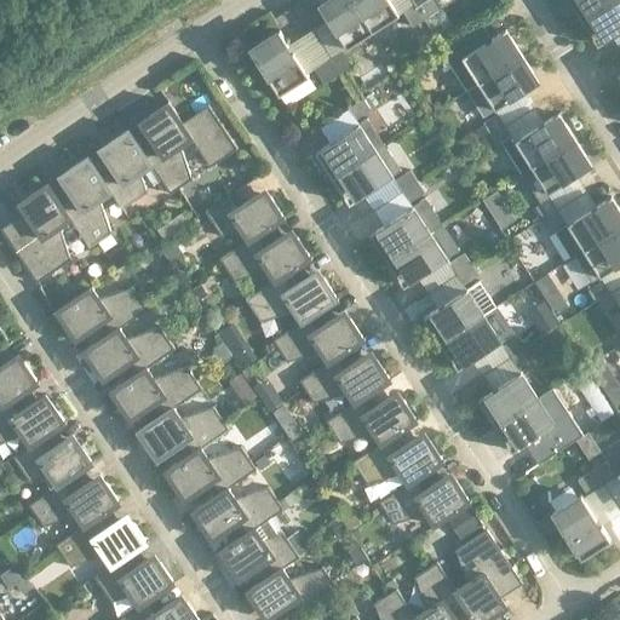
[(373,32),(352,0),(326,0),(320,5),(329,19),(333,17),(337,23),(333,26),(348,49),(373,32)]
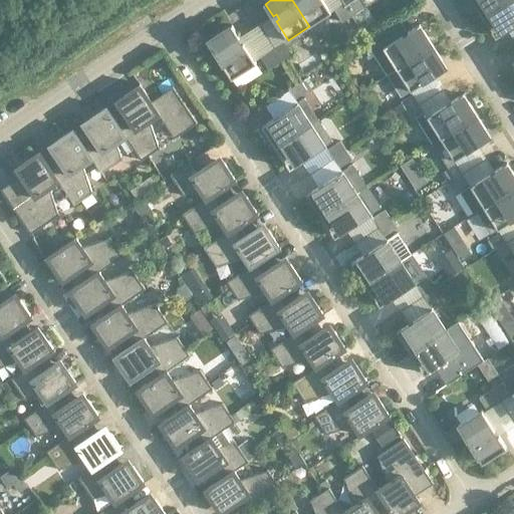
[(292,0),(309,26),(331,12),(323,0),(292,0)]
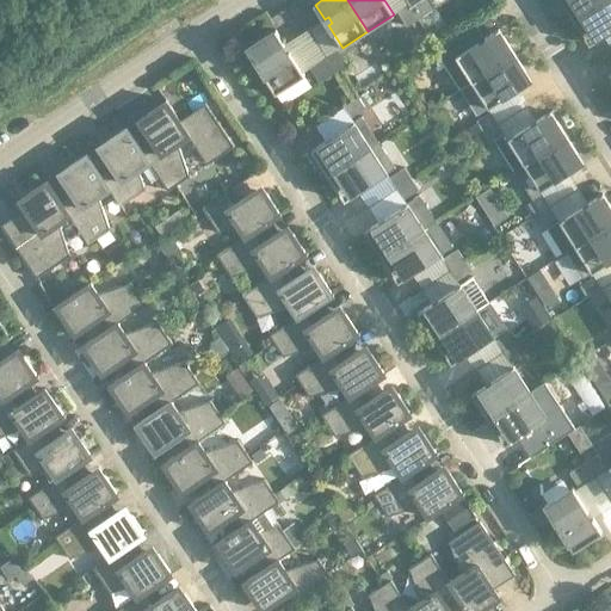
[(406,0),(409,4),(419,19),(436,8),(430,0),(406,0)]
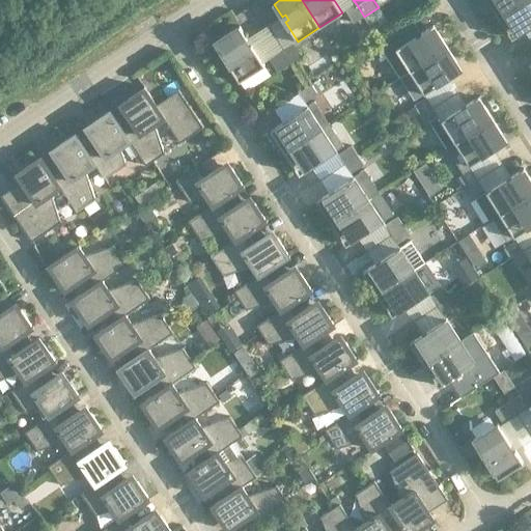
[(487,0),(498,15),(522,0),(487,0)]
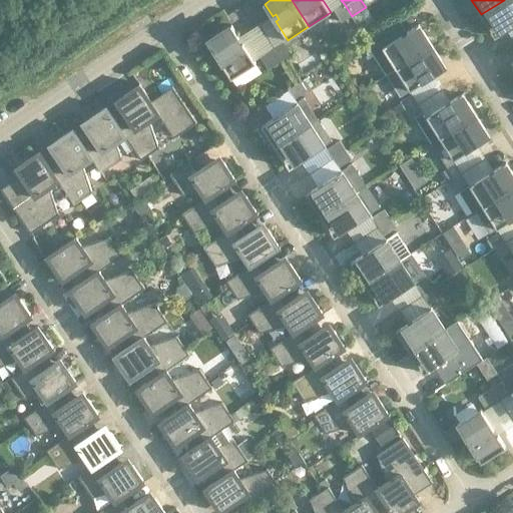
[(512,24),(512,0),(504,0),(481,14),(495,36),(507,29),(505,26),(510,22),(512,26),(512,24)]
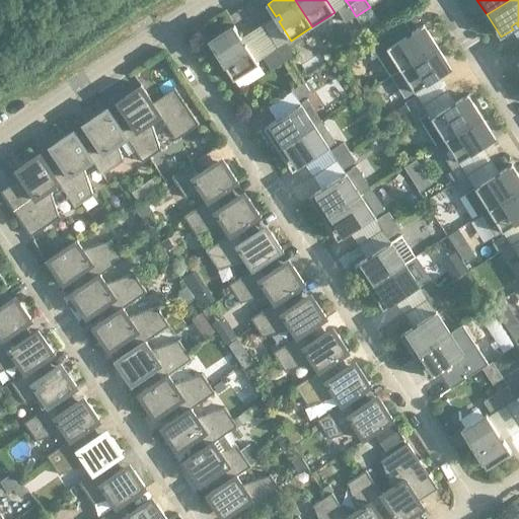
[(356,16),(348,3),(338,9),(346,22),(356,16)]
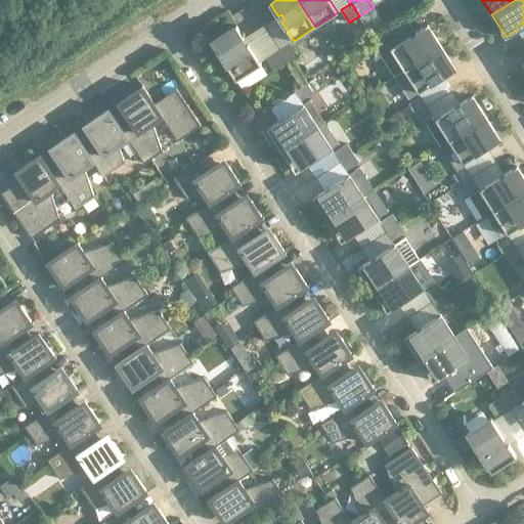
[(412,39),(410,36),(391,48),(405,70),(442,47),(428,25),(416,33),(418,36),(412,39)]
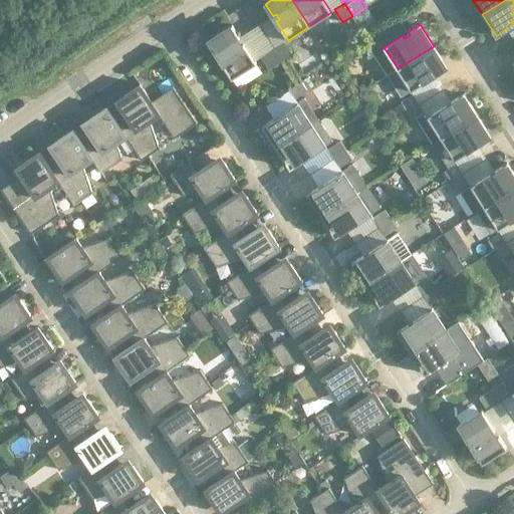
[(256,63),(244,43),(239,46),(235,40),(240,37),(232,25),(208,40),(232,78),(256,63)]
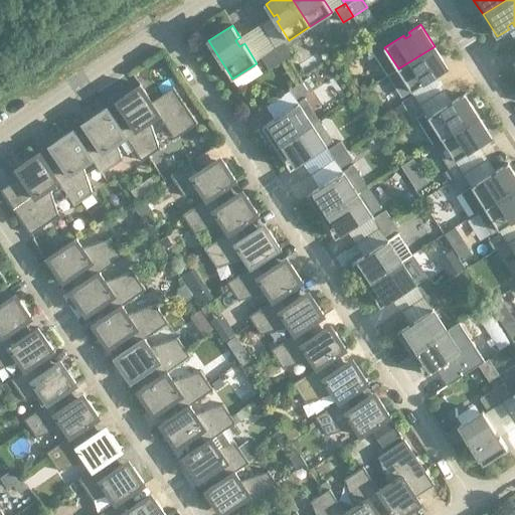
[(293,54),(285,41),(276,47),(284,60),(293,54)]
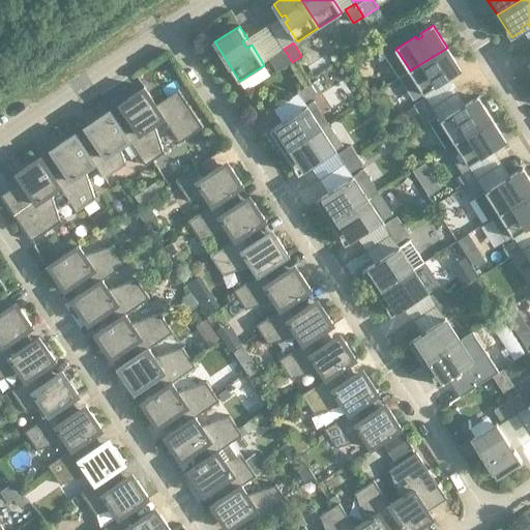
[(461,69),(447,48),(410,70),(400,78),(413,99),(444,81),(442,78),(447,75),(449,78),(461,69)]
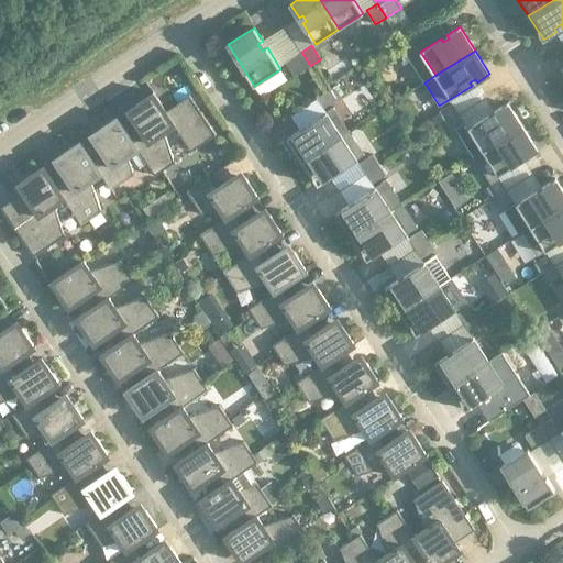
[(310,66),(301,52),(286,62),(295,76),(310,66)]
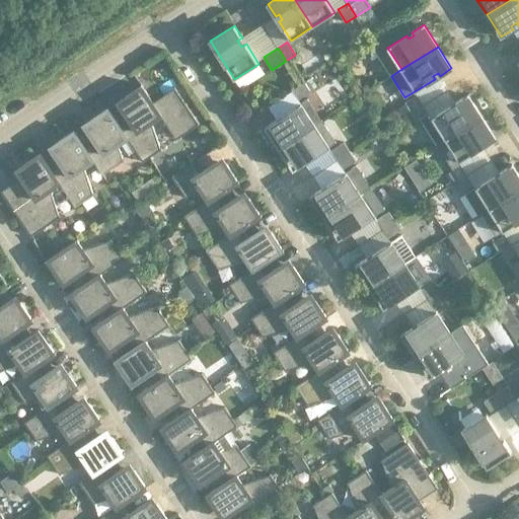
[(292,90),(298,99),(311,91),(305,81),(292,90)]
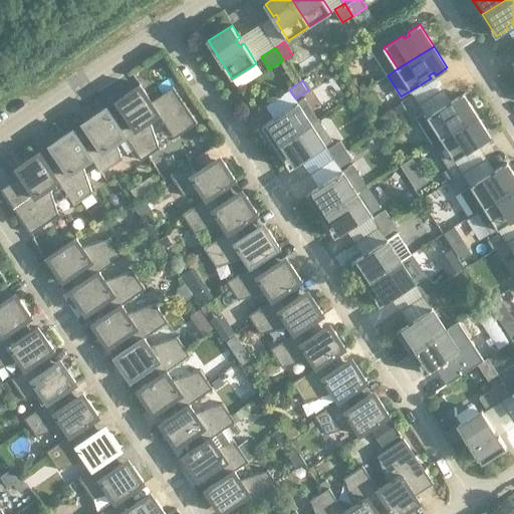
[(140,85),(123,96),(116,100),(132,123),(122,130),(121,130),(125,137),(141,161),(161,148),(160,147),(159,148),(150,120),(159,114),(175,139),(198,122),(174,87),(152,101),(141,83),(140,84),(140,85)]
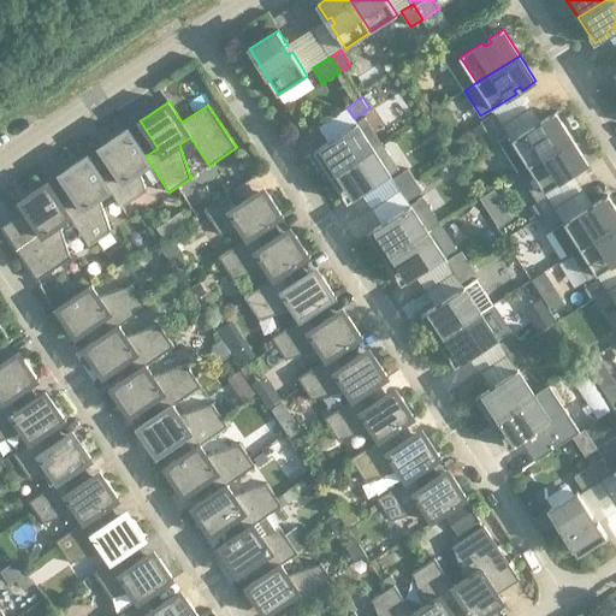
[(503,124),(496,112),(480,122),(487,134),(503,124)]
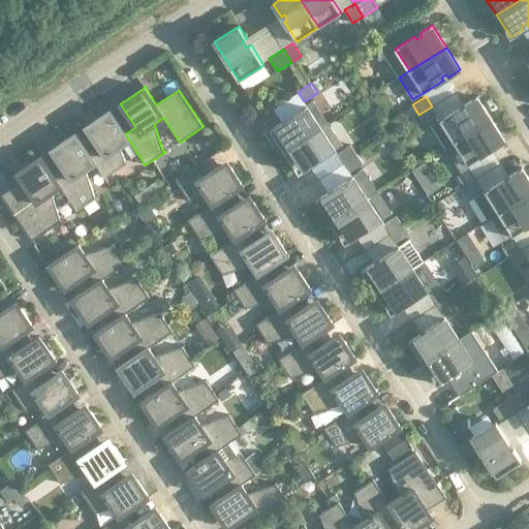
[(477,96),(465,104),(467,107),(462,111),(460,107),(440,120),(454,143),(491,119),(477,96)]
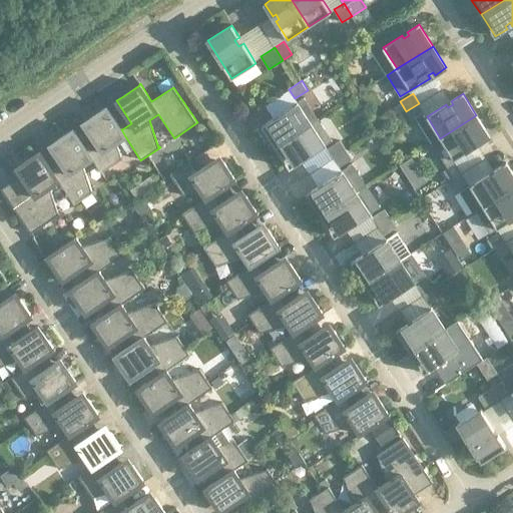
[(262,125),(276,146),(319,119),(304,97),(279,114),(281,117),(276,120),(274,117),(262,125)]
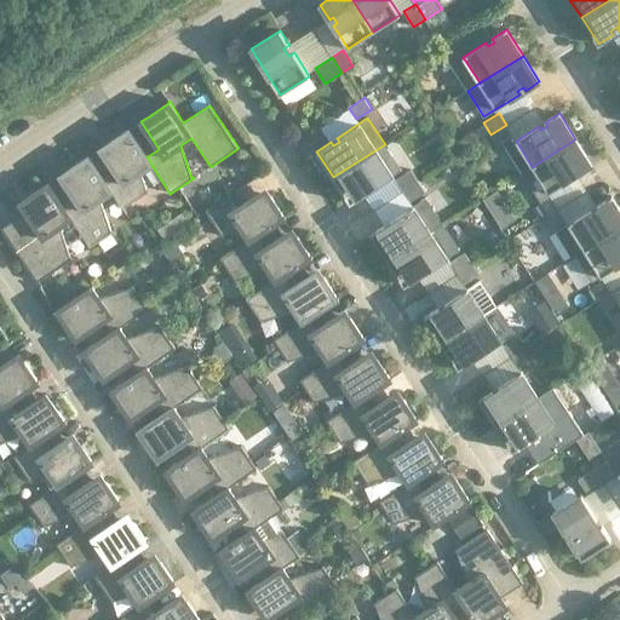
[(514,136),(506,125),(491,135),(498,145),(514,136)]
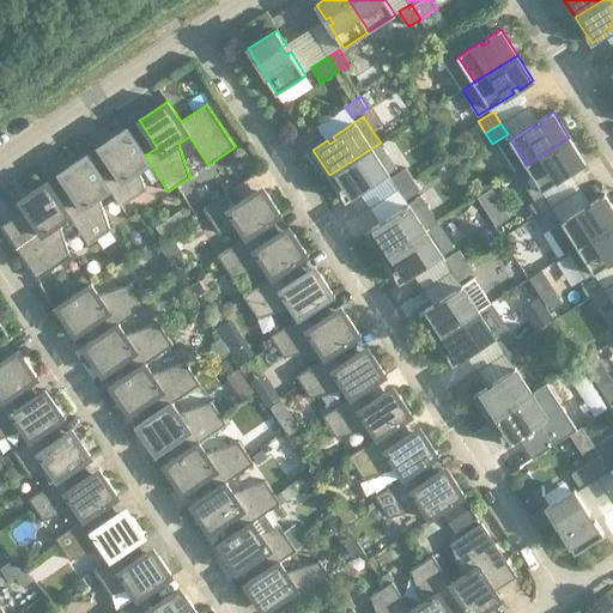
[(127,128),(108,141),(99,147),(117,174),(107,181),(105,181),(110,189),(109,189),(121,207),(147,189),(146,188),(145,189),(139,170),(150,163),(145,155),(146,155),(127,127),(126,127),(127,128)]
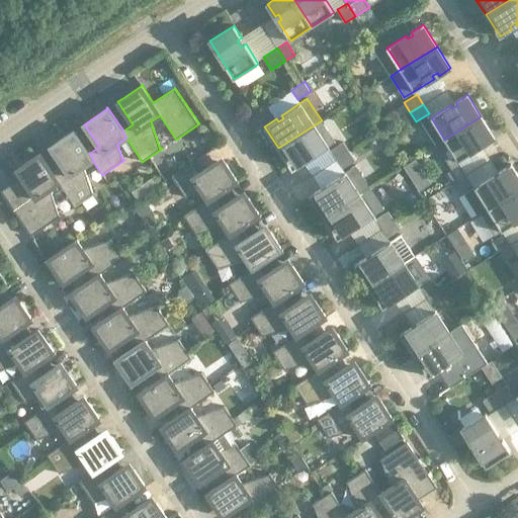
[(495,139),(481,116),(444,140),(458,161),(478,149),(476,146),(481,143),(483,146),(495,139)]
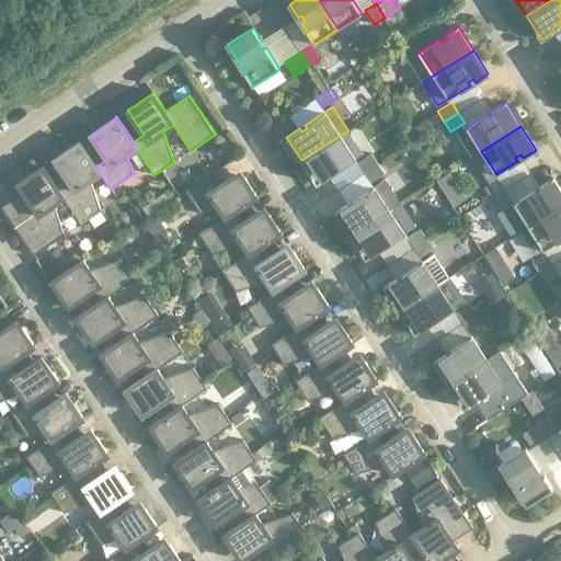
[(363,153),(348,130),(301,160),(317,184),(330,175),(328,172),(333,169),(335,172),(363,153)]
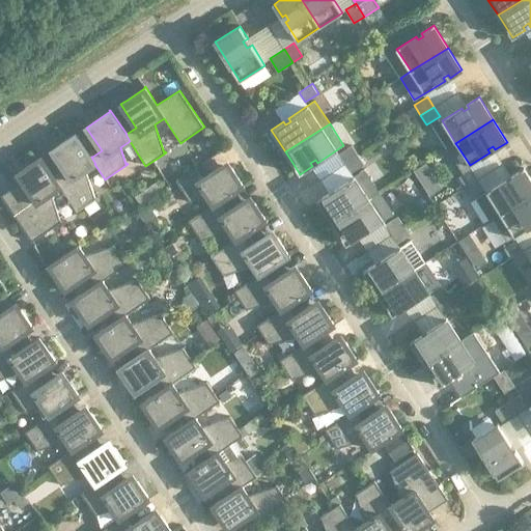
[(76,135),(59,145),(52,150),(66,173),(57,179),(57,180),(61,187),(60,188),(77,212),(96,198),(95,197),(95,198),(86,170),(94,164),(95,164),(91,157),(92,157),(76,133),(75,134),(76,135)]
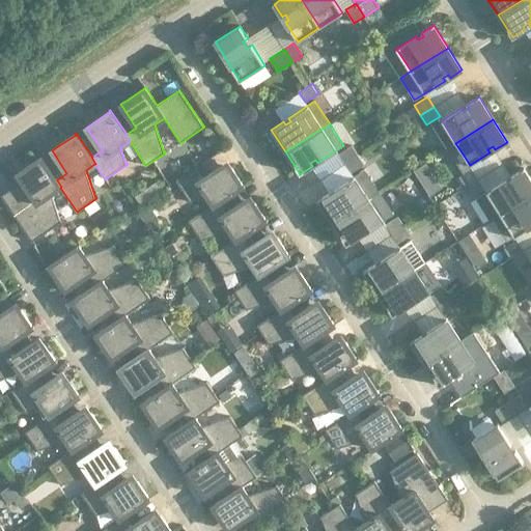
[(338,154),(345,163),(358,155),(352,145),(338,154)]
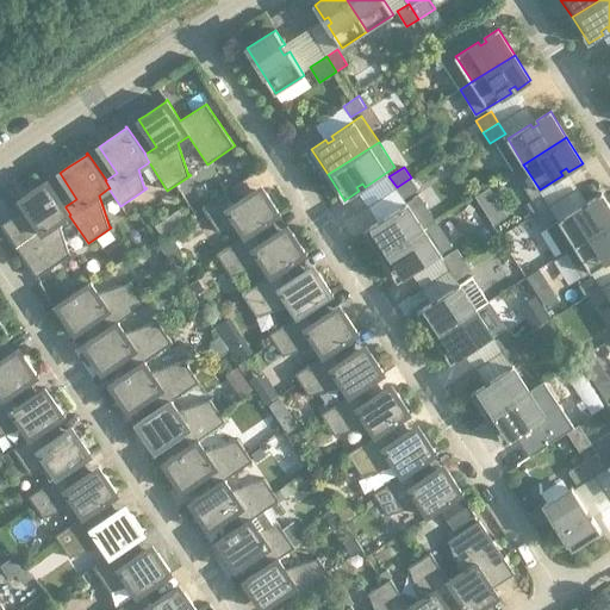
[(238,224),(246,235),(246,236),(255,230),(255,231),(281,213),(281,212),(279,213),(261,186),(236,203),(229,191),(255,174),(255,173),(191,215),(206,237),(207,236),(206,235),(238,224)]
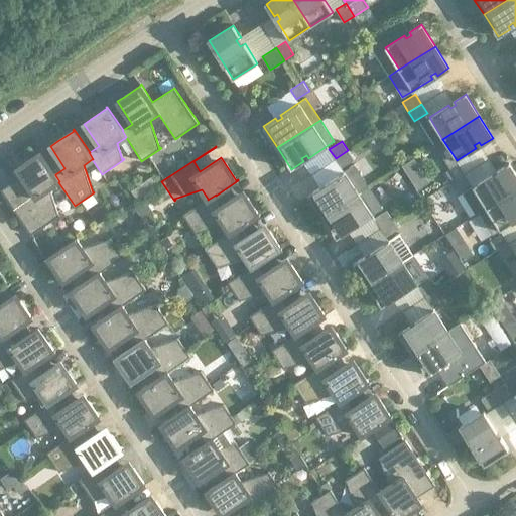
[(355,159),(348,150),(336,158),(342,168),(355,159)]
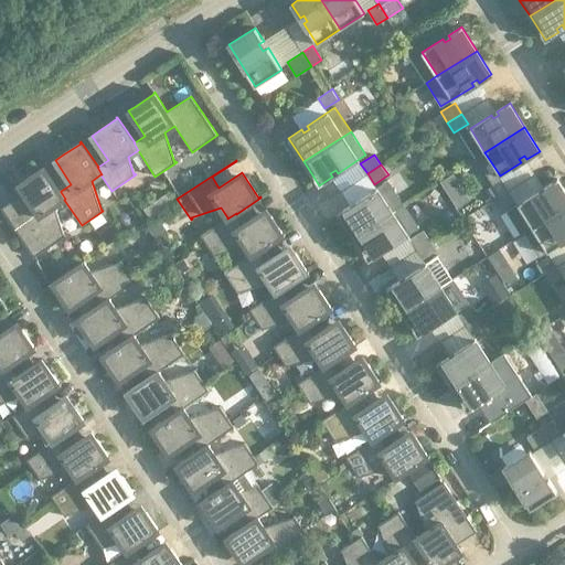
[(43,168),(25,179),(19,184),(23,192),(1,208),(34,257),(66,236),(65,235),(64,235),(55,205),(64,200),(65,199),(61,192),(61,191),(44,166),(43,167),(43,168)]
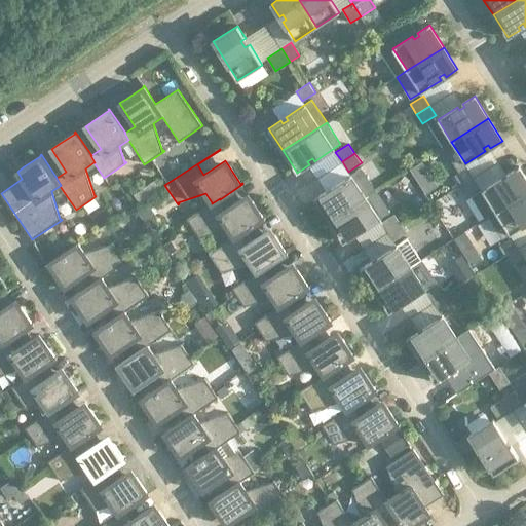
[(475,177),(468,166),(455,175),(461,185),(475,177)]
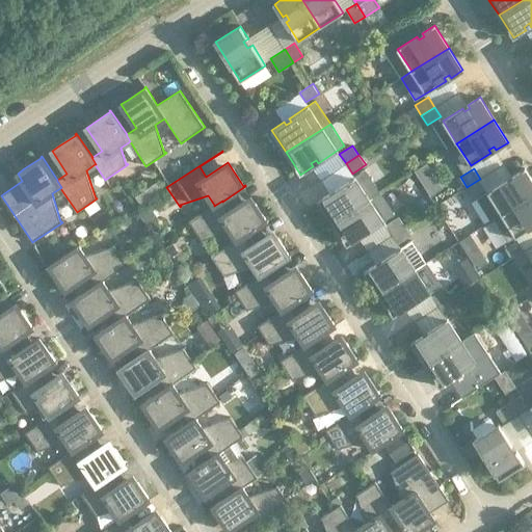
[(531,180),(525,168),(512,177),(514,180),(509,183),(507,180),(477,198),(491,221),(531,195),(531,180)]
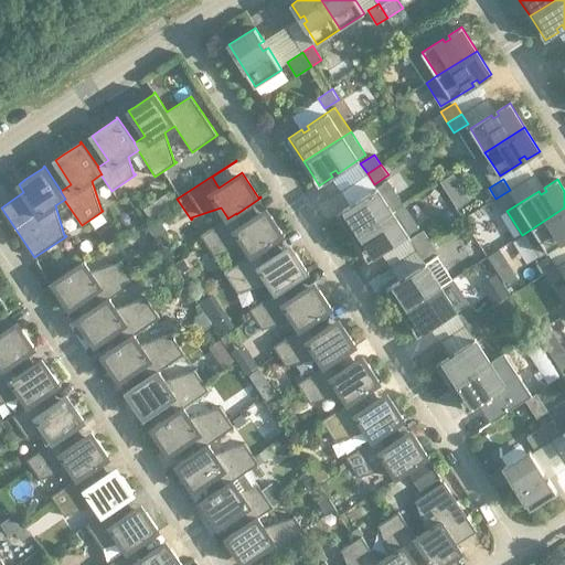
[(387,180),(376,188),(356,201),(359,204),(353,208),(351,204),(338,213),(353,236),(403,203),(387,180)]
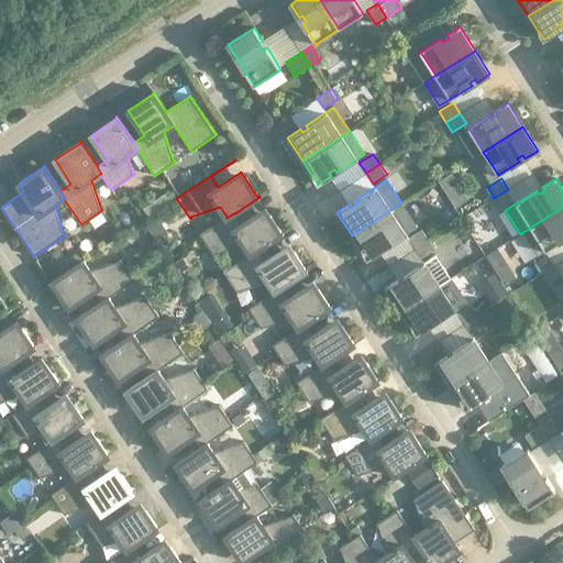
[(515,199),(508,189),(494,198),(500,208),(515,199)]
